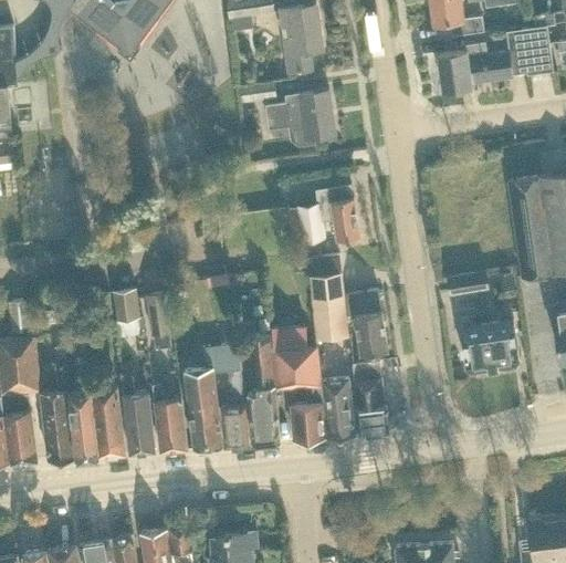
[(42,0),(43,0),(45,2),(49,4),(50,8),(51,12),(51,18),(50,24),(46,33),(43,41),(38,48),(30,54),(22,59),(16,61),(18,82),(21,75),(23,72),(27,69),(31,64),(37,61),(44,58),(52,55),(54,58),(55,56),(54,56),(60,49),(61,50),(61,49),(59,47),(58,40),(58,34),(60,29),(62,22),(65,16),(69,11),(118,49),(117,51),(130,61),(140,48),(137,45),(171,0),(42,0)]
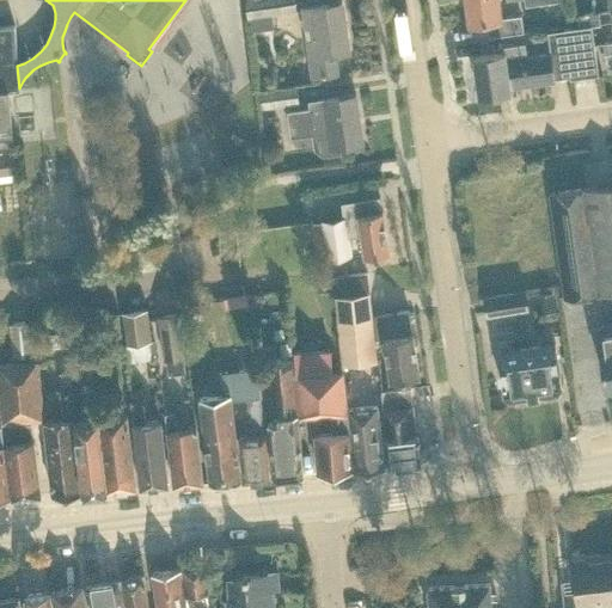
[(295,13),(293,0),(258,0),(245,2),(248,20),(295,13)]
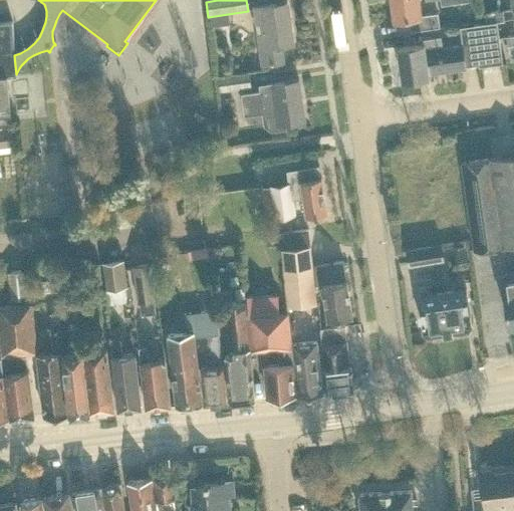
[(472,0),(390,0),(394,22),(408,20),(410,33),(439,29),(437,15),(422,17),(419,0),(424,0),(425,2),(440,0),(441,6),(473,1),(472,0)]
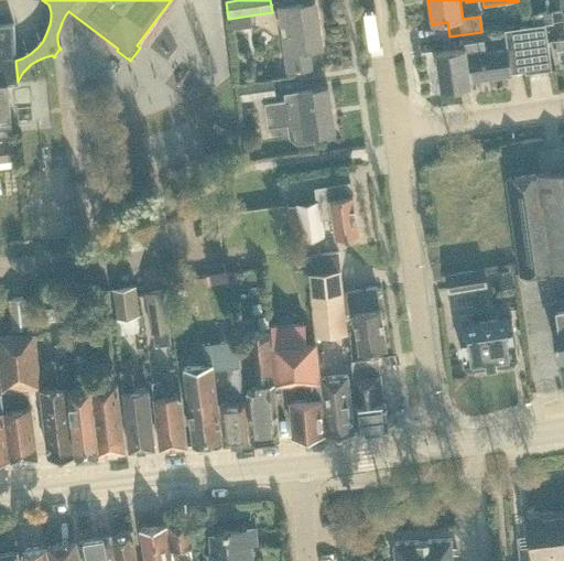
[(307,53),(322,51),(315,6),(278,10),(280,29),(285,29),(286,39),(282,39),(286,74),(311,71),(307,53)]
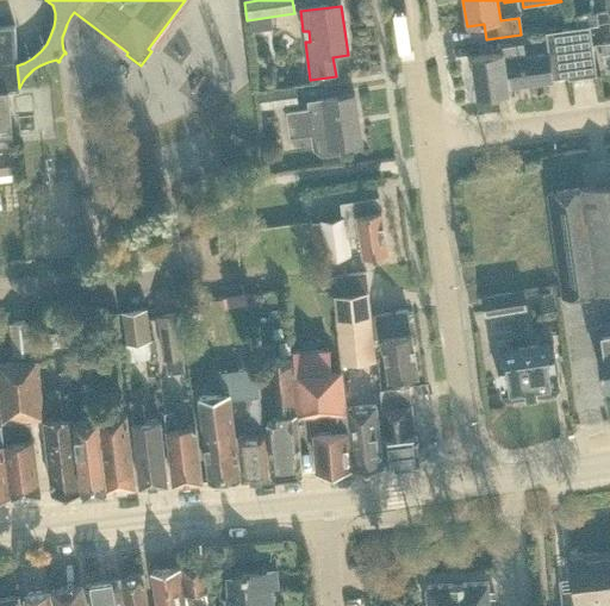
[(609,12),(608,12),(596,14),(597,24),(609,23),(609,25),(609,12)]
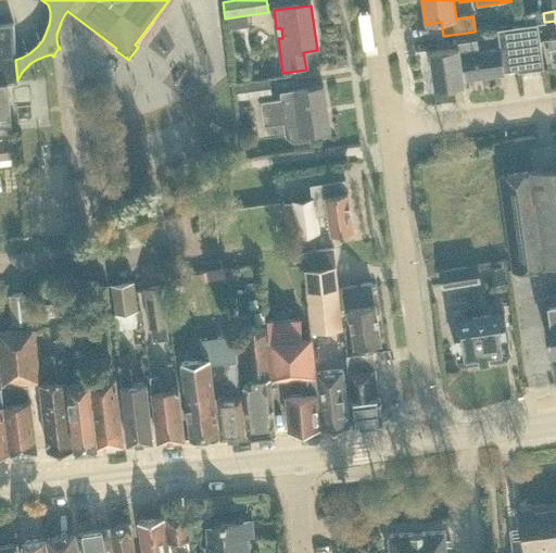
[(518,72),(535,70),(540,68),(533,25),(498,30),(501,50),(478,54),(476,42),(456,45),(457,50),(430,53),(436,89),(464,85),(463,82),(504,75),(504,74),(518,72)]
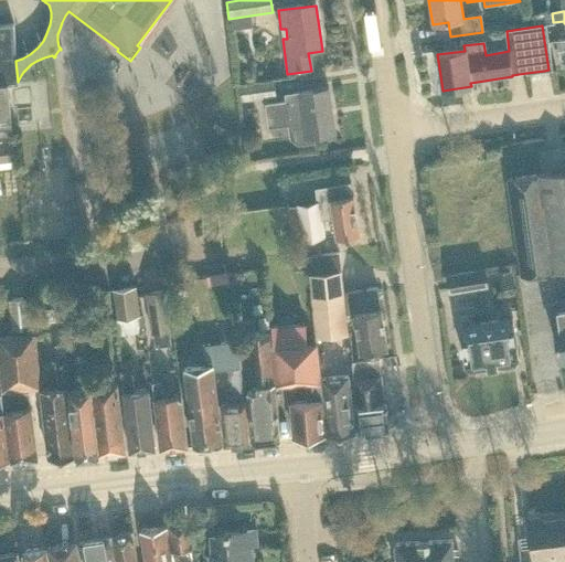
[(0,128),(11,128),(7,87),(18,86),(18,82),(16,61),(13,27),(0,28),(0,128)]
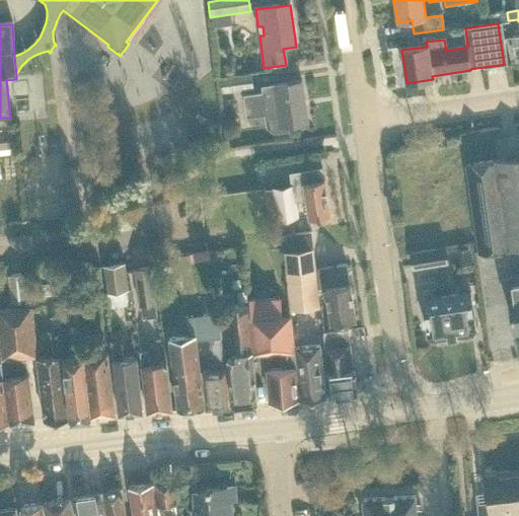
[(253,90),(251,76),(219,80),(221,94),(253,90)]
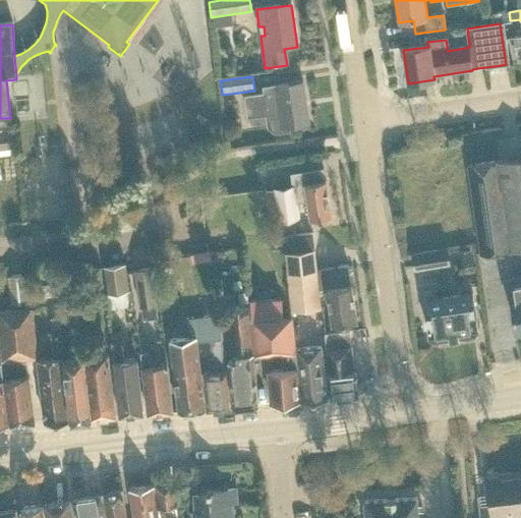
[(289,127),(308,125),(302,83),(263,89),(264,95),(245,98),(248,118),(266,116),(268,128),(275,133),(289,131),(289,127)]
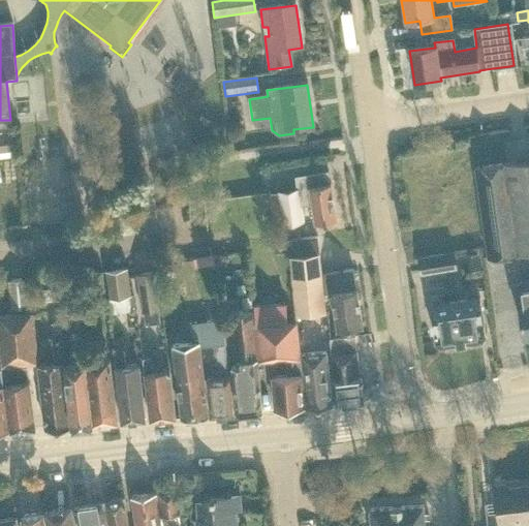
[(0,128),(11,127),(10,120),(0,120),(0,128)]
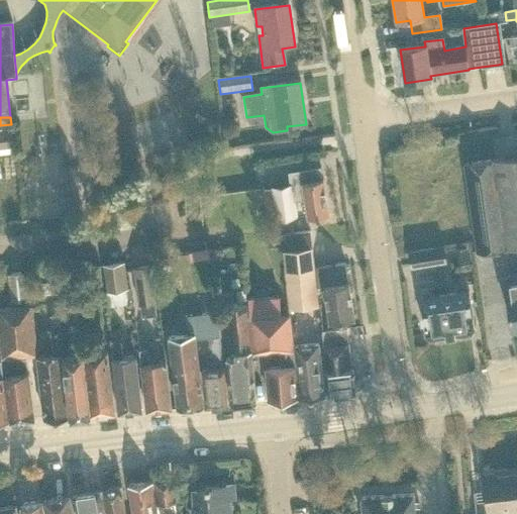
[(0,153),(14,153),(11,126),(0,126),(0,153)]
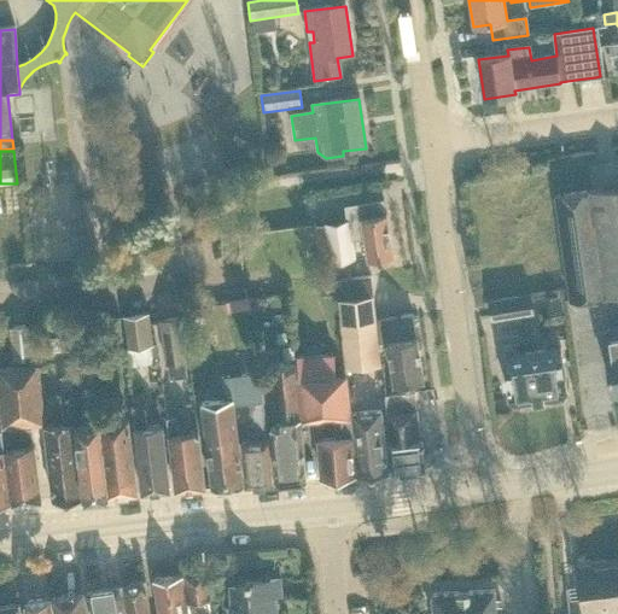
[(570,303),(617,296),(617,188),(555,197),(570,303)]
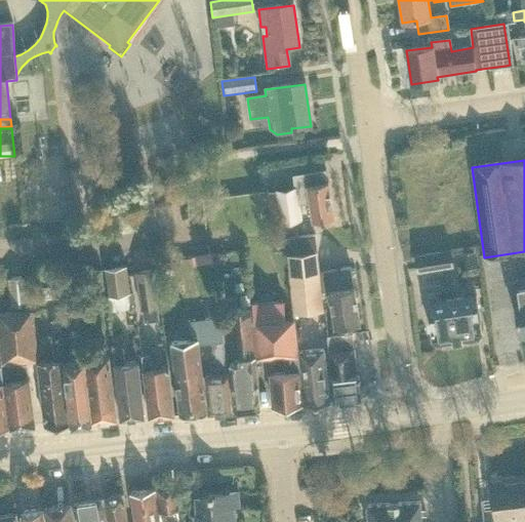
[(312,223),(333,219),(325,171),(292,176),(293,188),(274,191),(279,224),(301,221),(299,206),(309,204),(312,223)]
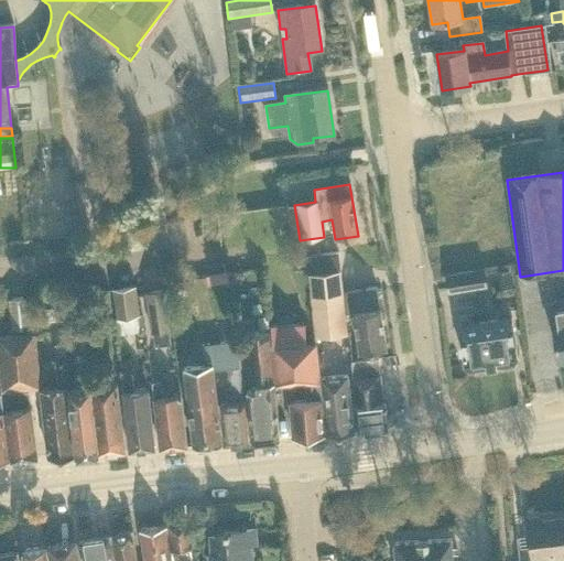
[(310,274),(310,276),(316,337),(347,335),(340,271),(339,271),(337,255),(310,258),(312,274),(310,274)]
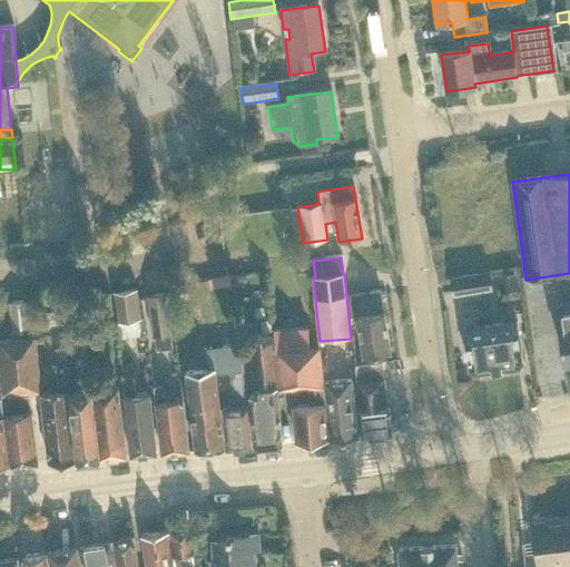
[(492,292),(490,272),(449,279),(452,299),(492,292)]
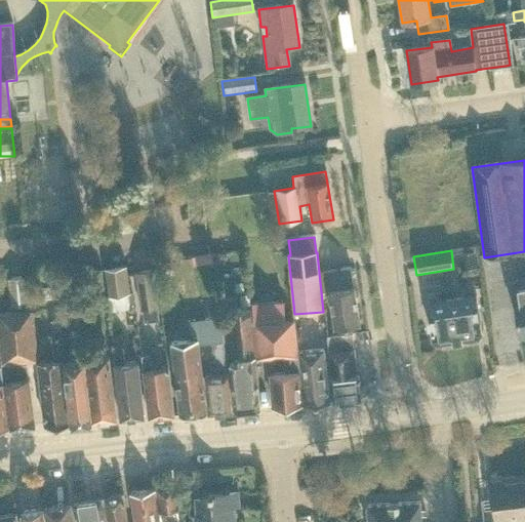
[(130,295),(126,267),(104,270),(107,298),(130,295)]
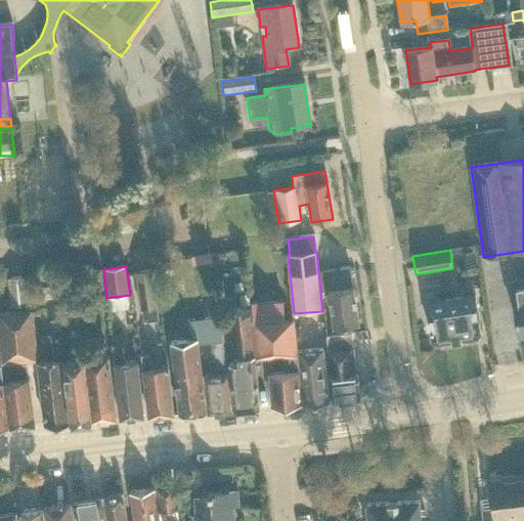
[(98,268),(79,271),(82,292),(101,290),(98,268)]
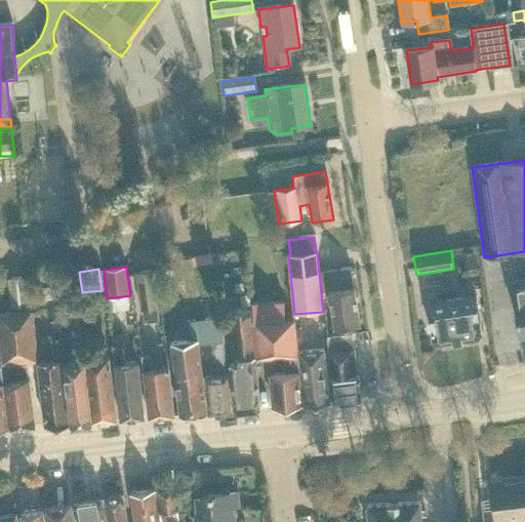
[(334,328),(348,326),(359,325),(351,270),(320,274),(322,293),(329,292),(334,328)]
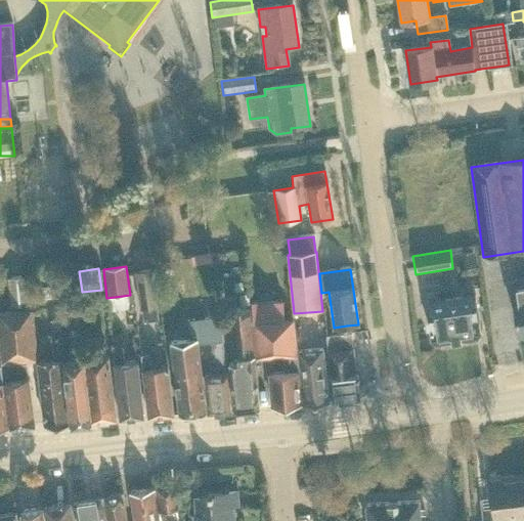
[(159,308),(154,270),(134,272),(139,311),(159,308)]
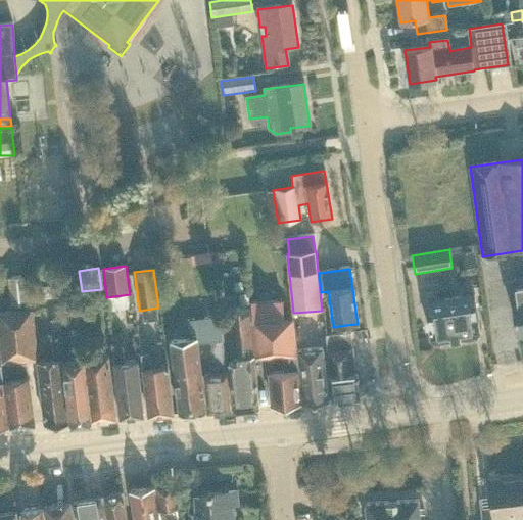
[(28,305),(25,277),(7,278),(10,308),(28,305)]
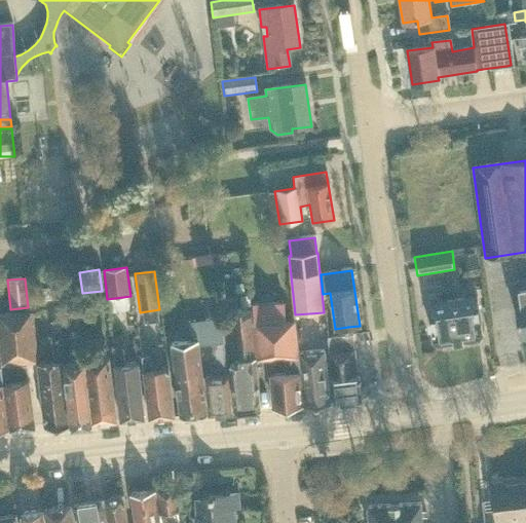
[(520,334),(525,333),(525,279),(511,282),(512,288),(515,287),(517,304),(516,305),(520,334)]
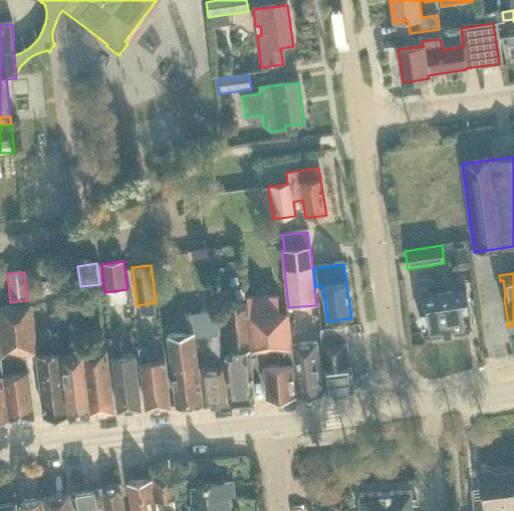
[(239,288),(237,278),(229,279),(230,289),(239,288)]
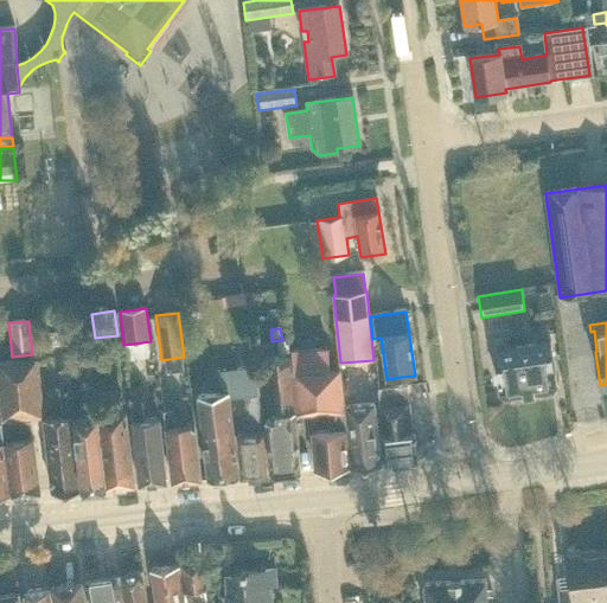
[(43,347),(63,346),(62,333),(42,334),(43,347)]
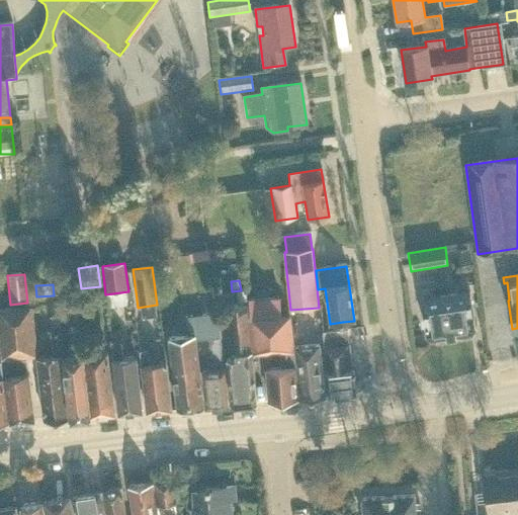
[(432,340),(470,335),(475,329),(469,292),(421,299),(426,336),(432,340)]
